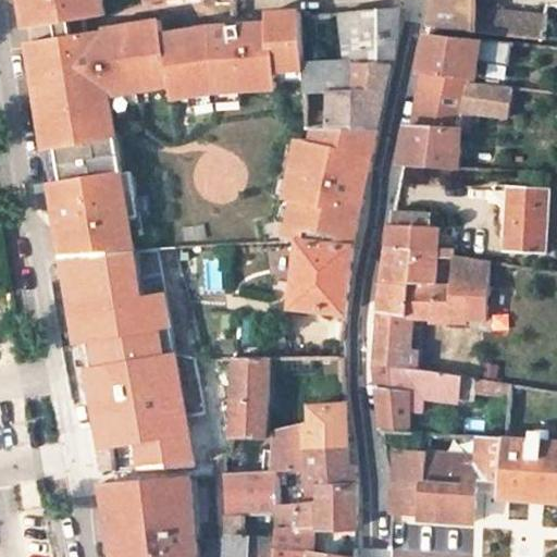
[(54,35),(85,29),(83,19),(101,15),(99,0),(21,0),(26,27),(53,23),(54,35)]
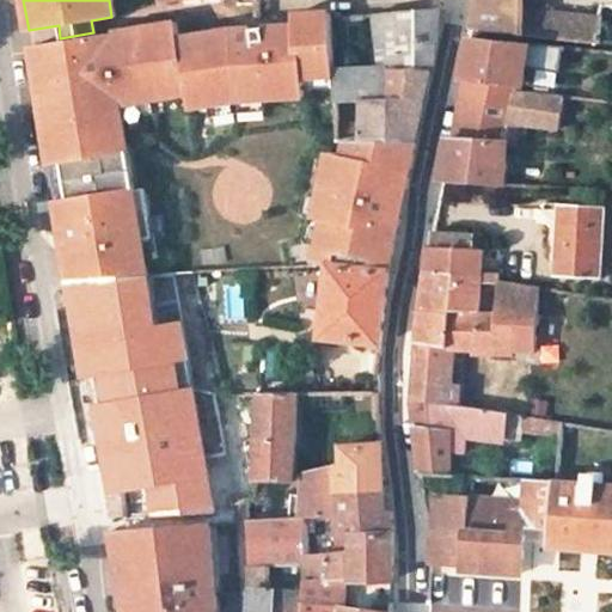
[(227,0),(228,17),(259,14),(258,0),(227,0)]
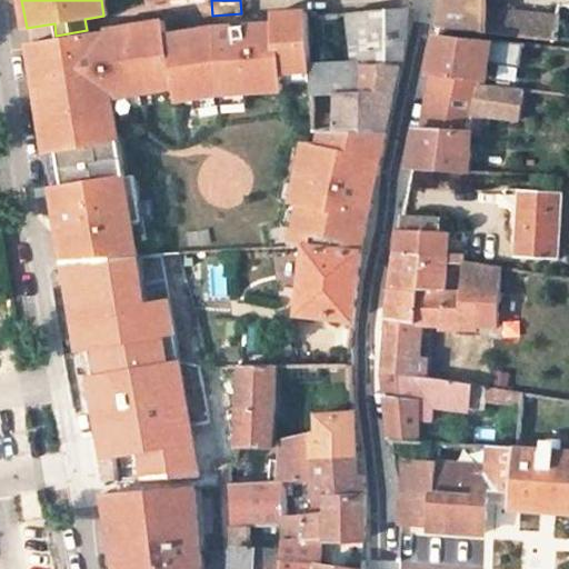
[(441,0),(437,28),(486,33),(486,10),(486,0),(441,0)]
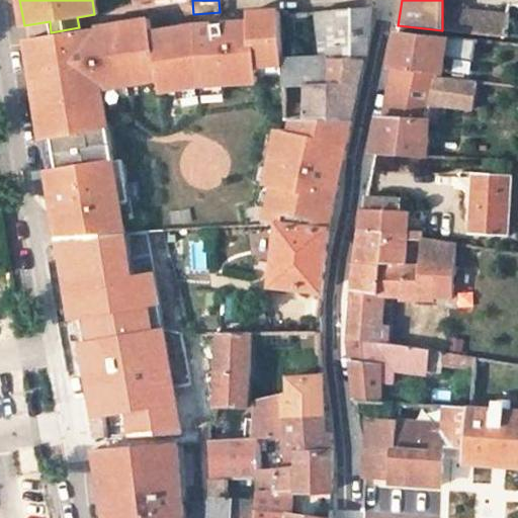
[(372,6),(316,11),(322,57),(328,57),(364,59),(368,44),(371,25),(372,6)]
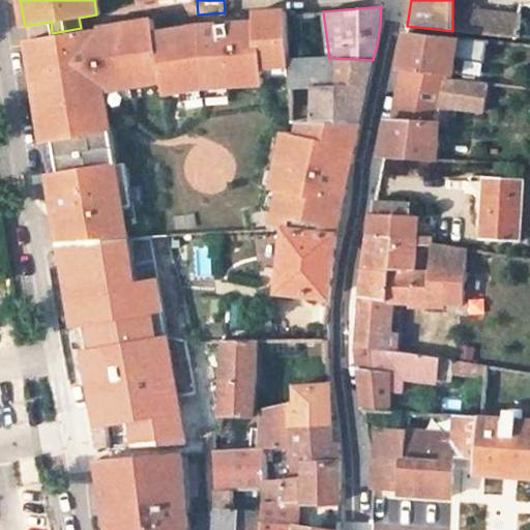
[(254,51),(289,49),(287,7),(256,9),(256,21),(249,21),(254,51)]
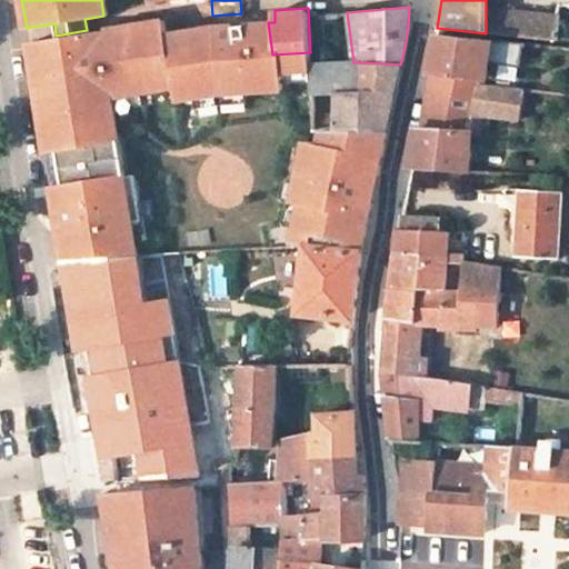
[(555,18),(486,10),(486,33),(553,39),(555,18)]
